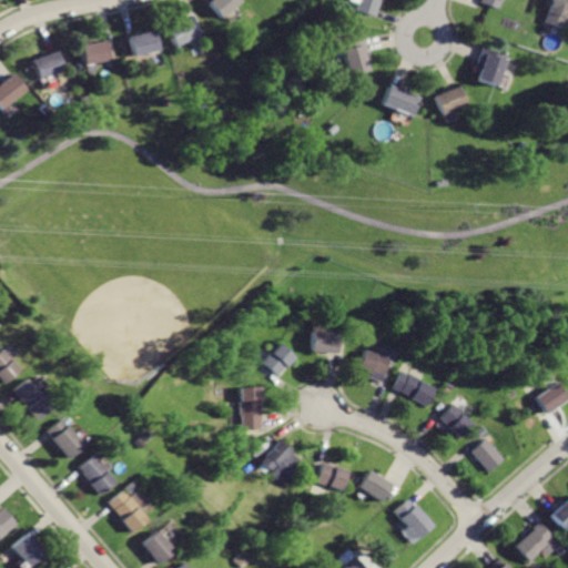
[(212,0),(210,2),(222,17),(243,0),(212,0)]
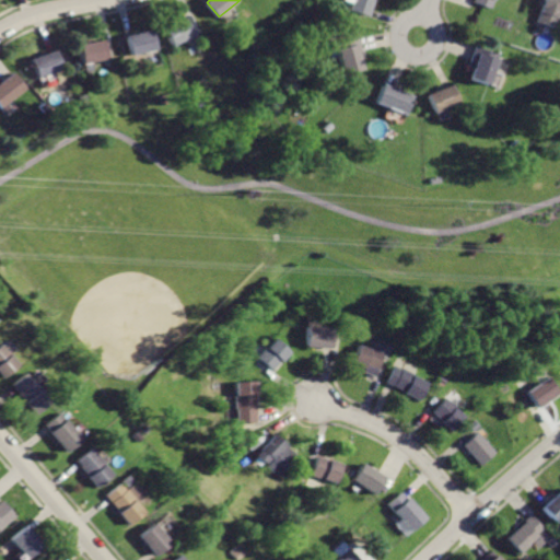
[(352,0),(350,10),(368,15),(372,0),(352,0)]
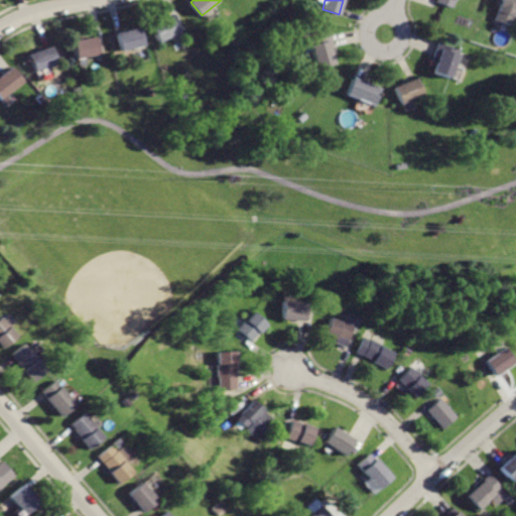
[(515,0),(498,0),(492,19),(510,25),(514,12),(515,12),(515,0)]
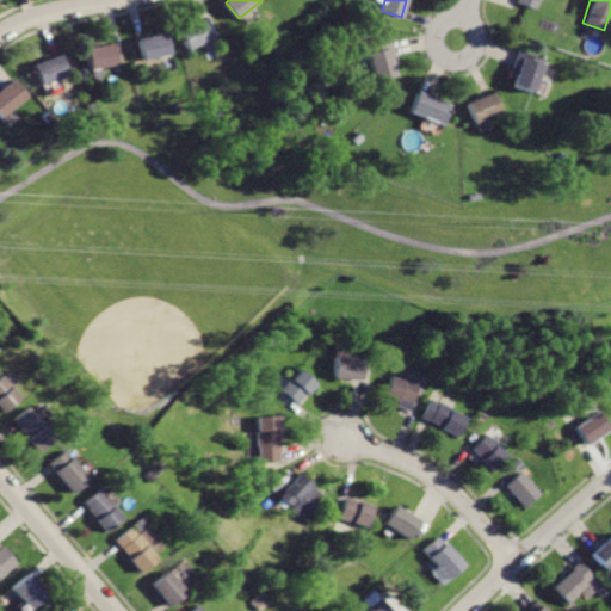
[(205,17),(180,30),(190,49),(215,36),(205,17)]
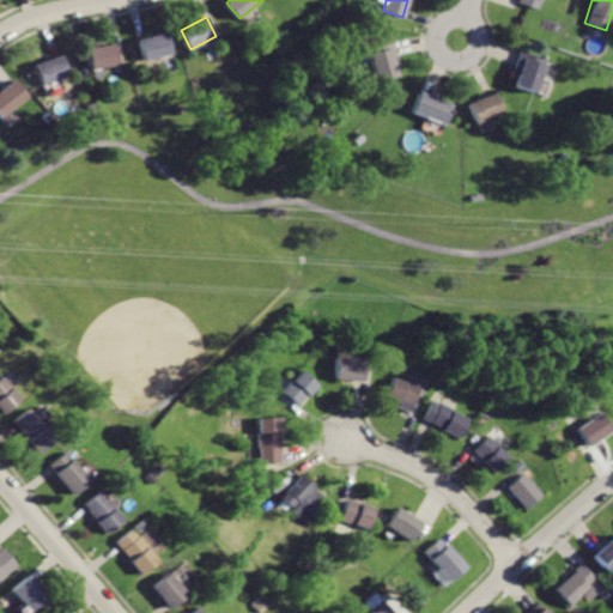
[(168,32),(139,38),(144,60),(173,54),(168,32)]
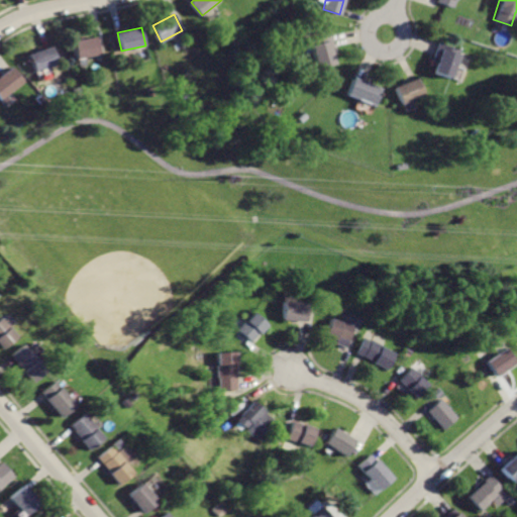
[(331,33),(310,39),(317,67),(335,62),(333,55),(336,54),(331,33)]
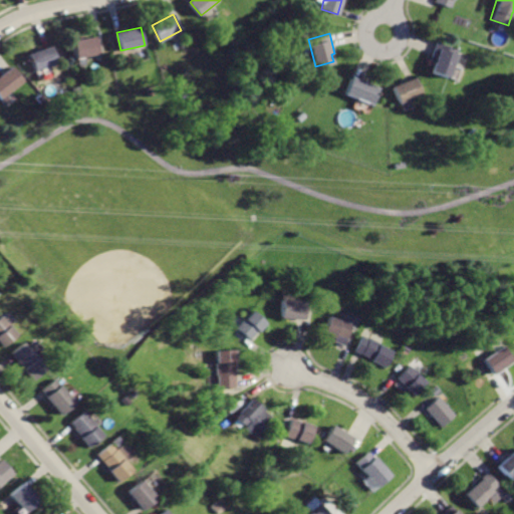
[(94,35),(71,40),(75,58),(98,53),(94,35)]
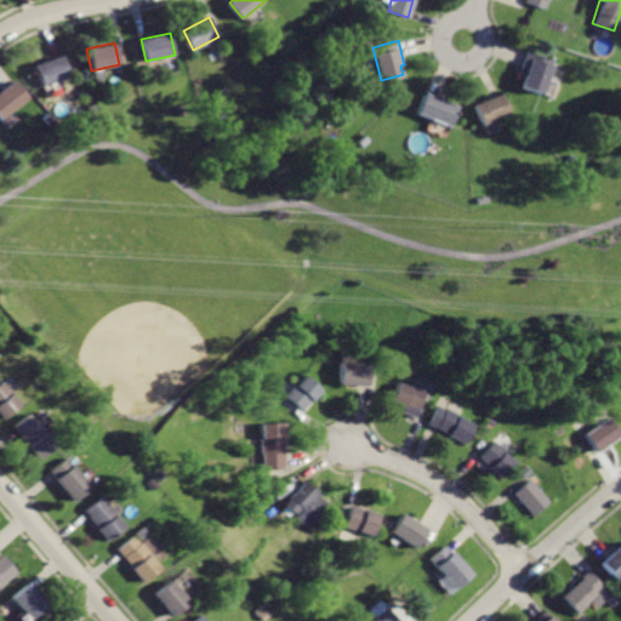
[(528,50),(523,67),(527,68),(522,85),(542,91),(553,58),(528,50)]
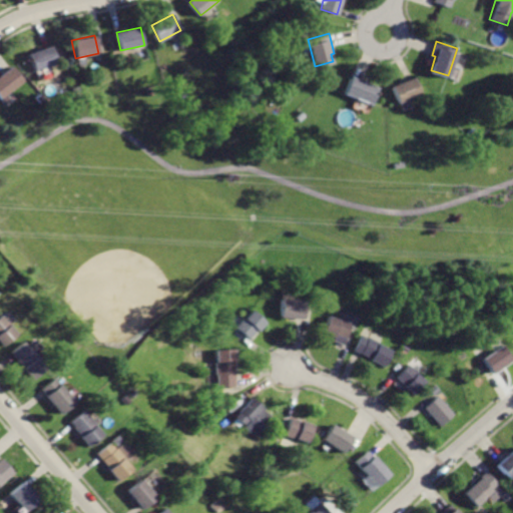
[(49,46),(26,53),(32,70),(54,62),(49,46)]
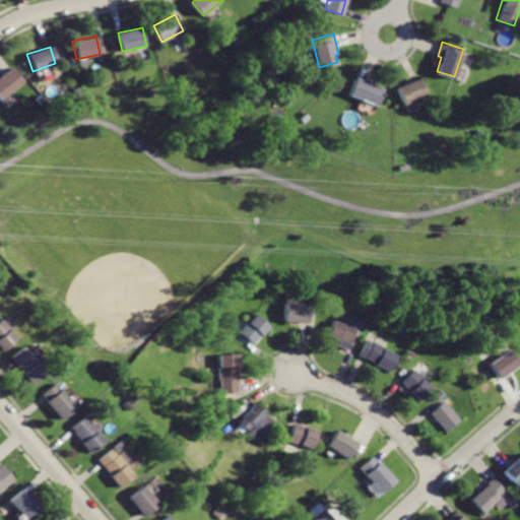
[(10,67),(0,73),(0,95),(20,81),(10,67)]
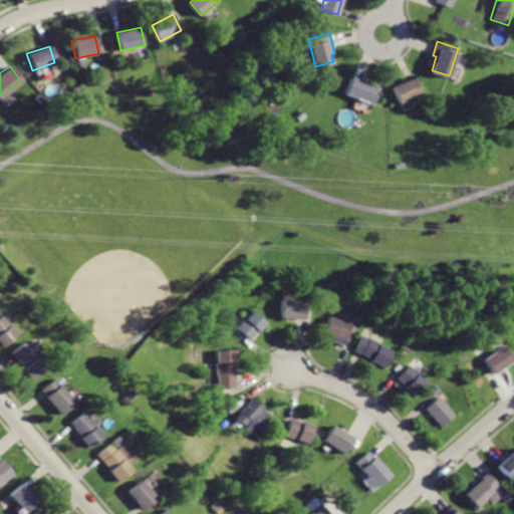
[(351,75),(344,93),(372,103),(379,86),(351,75)]
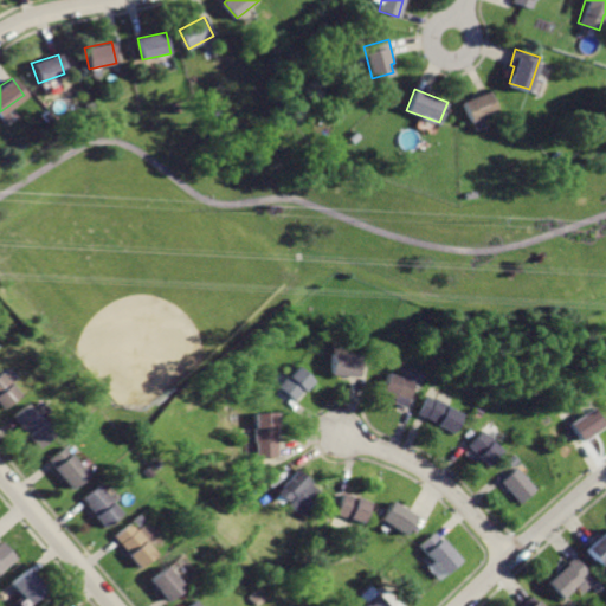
[(490,89),(464,101),(472,120),(498,109),(490,89)]
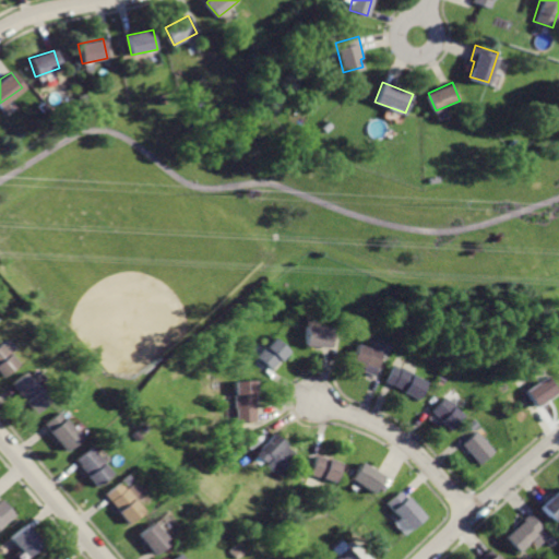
[(307,324),(306,344),(332,346),(333,326),(307,324)]
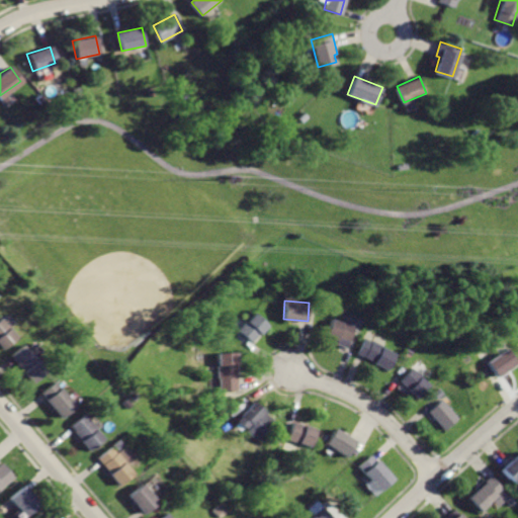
[(254,312),(246,322),(244,320),(236,329),(250,341),(258,331),(260,332),(268,323),(254,312)]
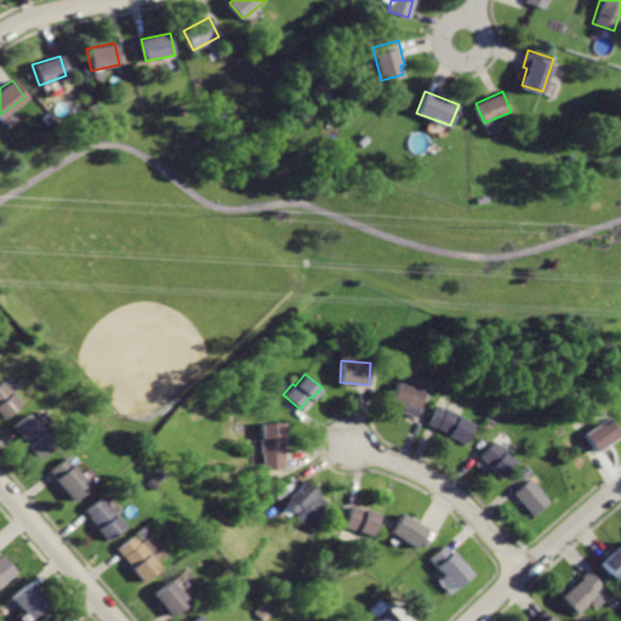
[(0,381),(0,415),(1,417),(18,402),(0,381)]
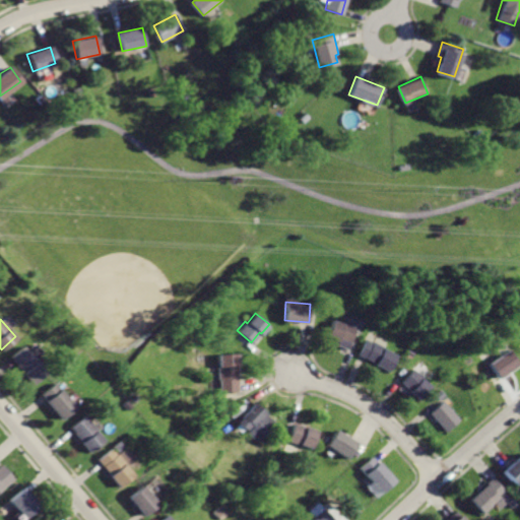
[(335,320),(328,337),(339,340),(338,343),(350,348),(359,325),(347,321),(346,324),(335,320)]
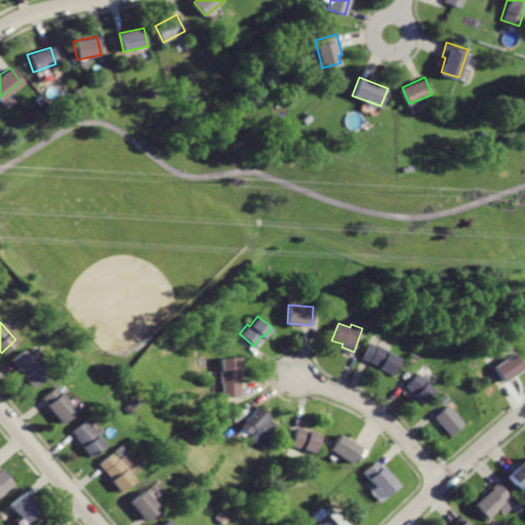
[(372,339),(363,357),(381,366),(379,368),(395,375),(404,356),(372,339)]
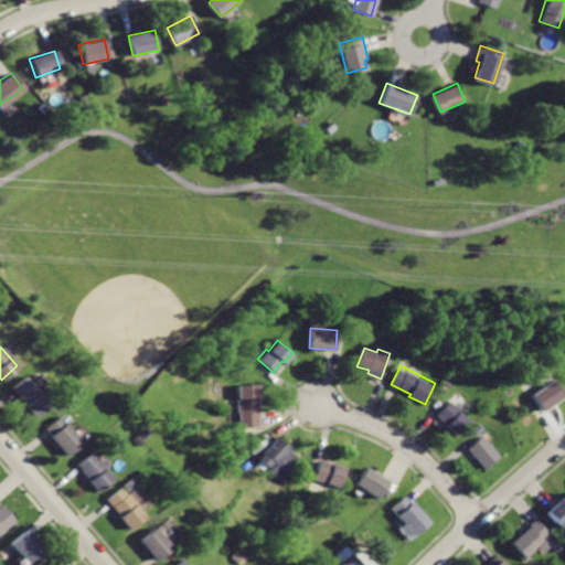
[(25,375),(11,388),(23,403),(22,404),(34,418),(51,404),(25,375)]
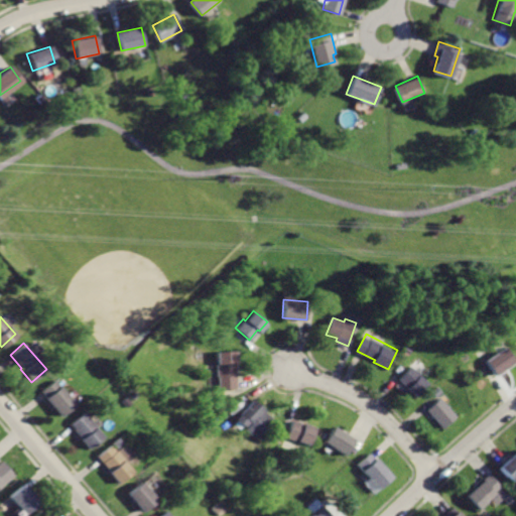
[(515,361),(506,346),(485,360),(495,375),(515,361)]
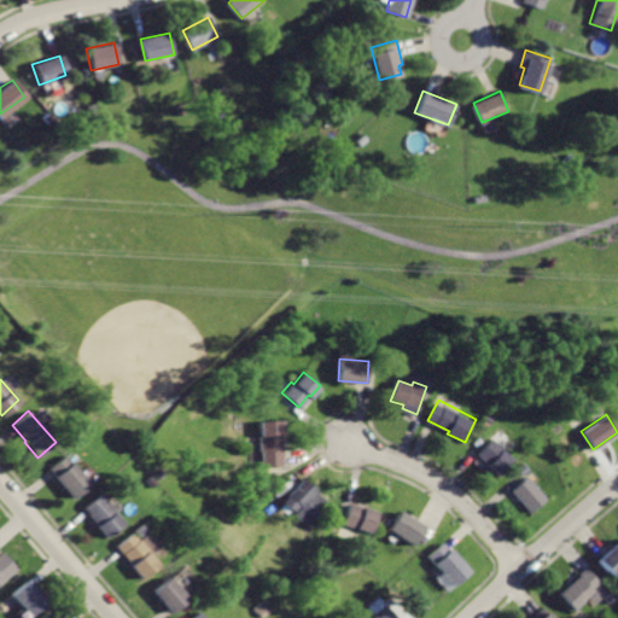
[(258,419),(258,433),(256,435),(257,449),(261,449),(261,466),(283,465),(280,418),(258,419)]
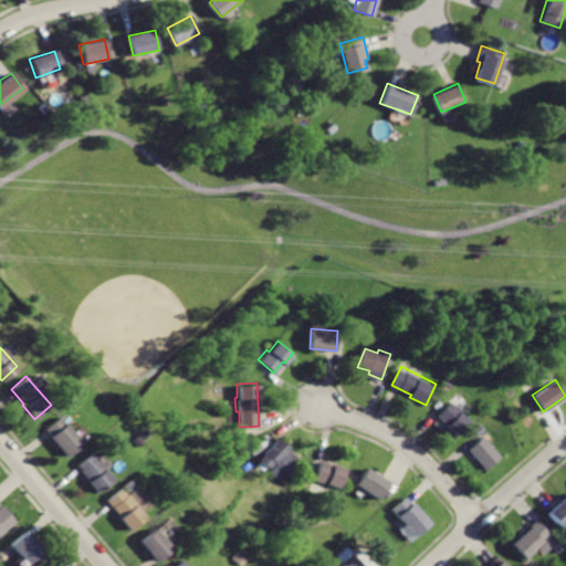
[(454,401),(439,417),(458,435),(472,419),(454,401)]
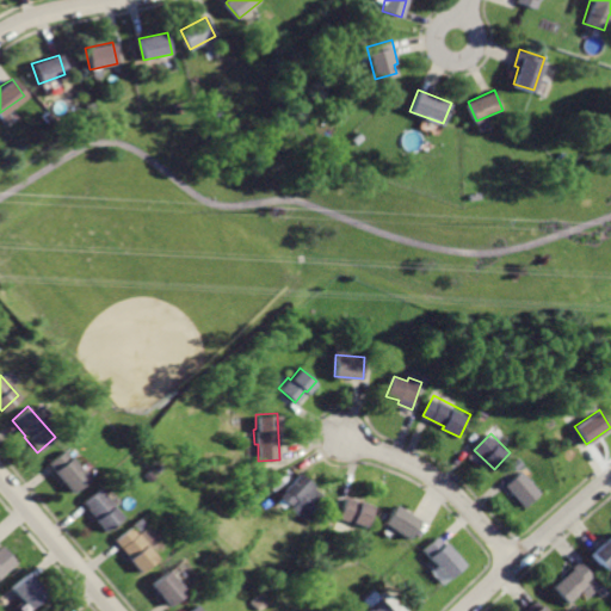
[(63,449),(47,464),(74,493),(90,477),(63,449)]
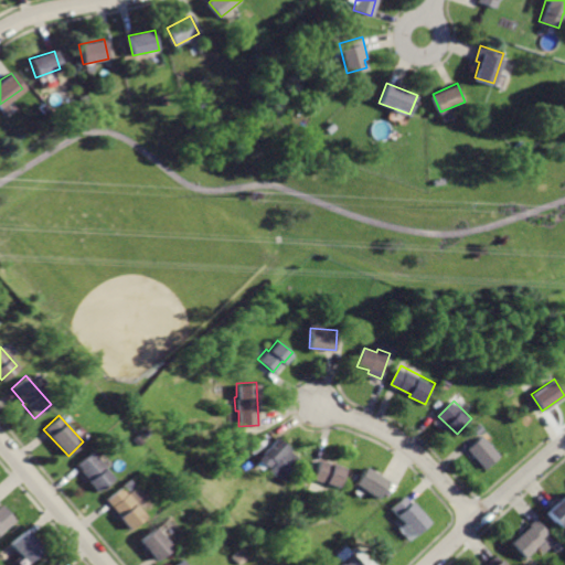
[(274,434),(254,459),(264,467),(270,460),(273,462),(266,470),(279,481),(297,459),(286,450),(288,446),(274,434)]
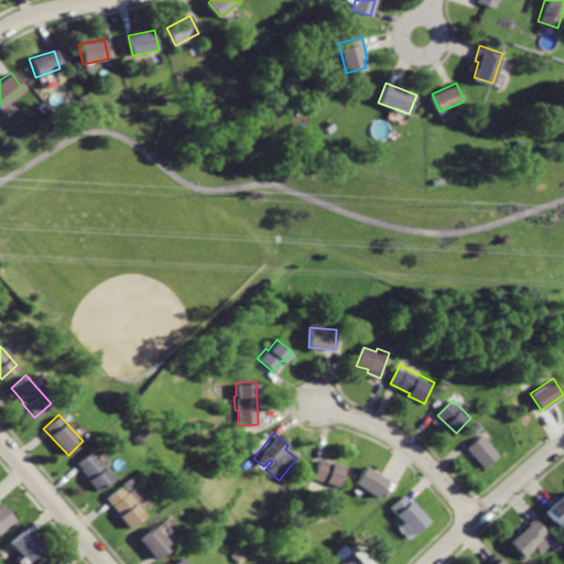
[(485,434),(469,447),(485,467),(501,454),(485,434)]
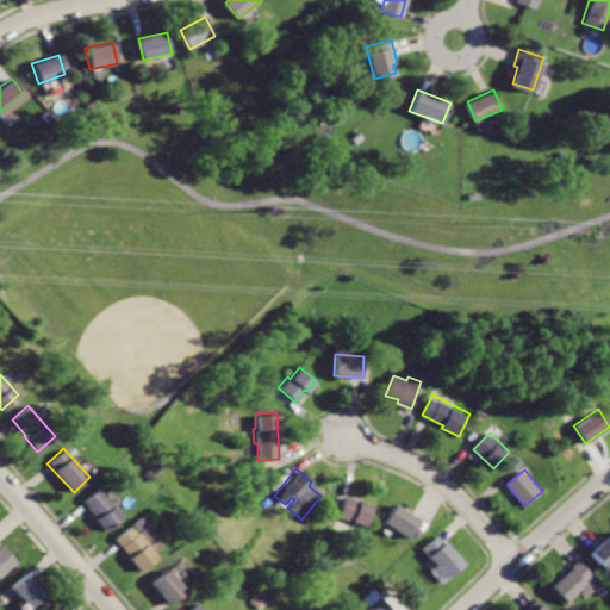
[(99,487),(83,503),(98,518),(95,520),(106,530),(122,516),(113,506),(116,504),(99,487)]
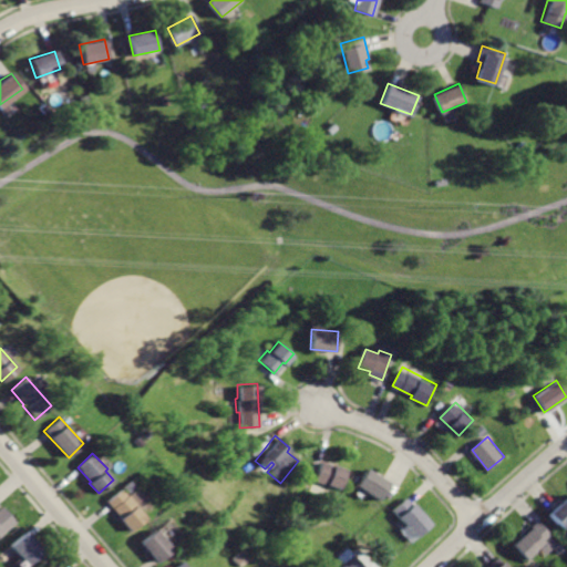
[(318,460),(311,481),(325,485),(326,482),(338,486),(343,470),(318,460)]
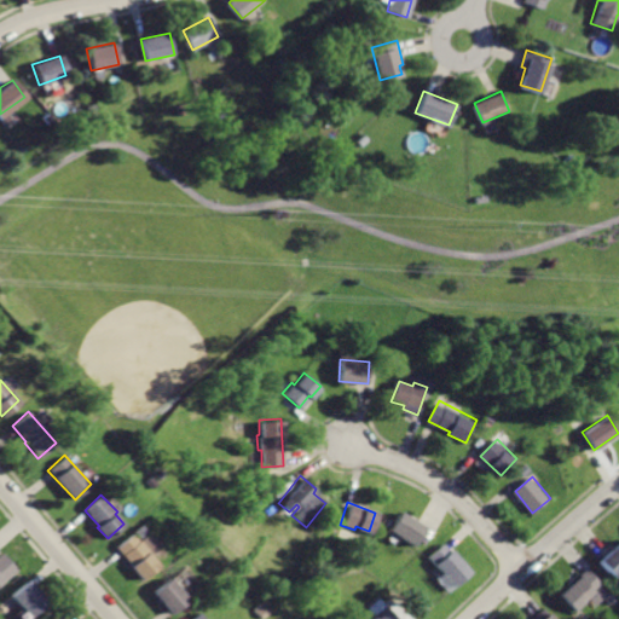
[(401,510),(389,531),(412,544),(424,525),(401,510)]
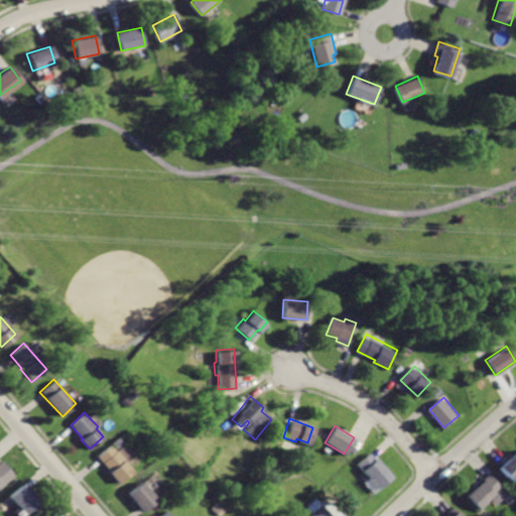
[(110,444),(96,457),(118,482),(132,469),(124,460),(133,452),(125,442),(116,450),(110,444)]
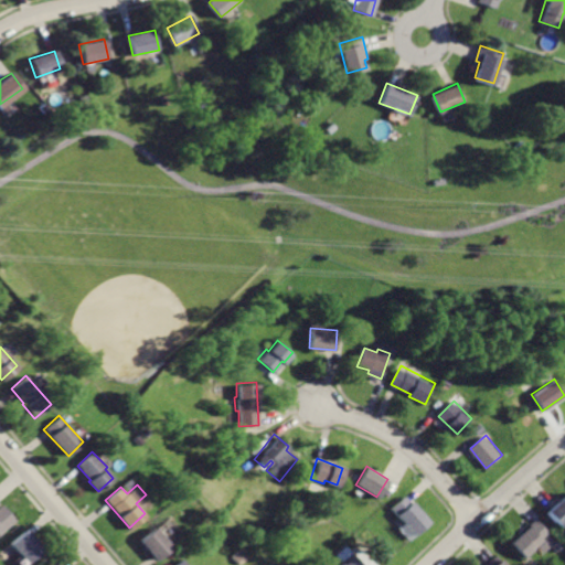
[(564,494),(547,511),(561,525),(564,521),(564,494)]
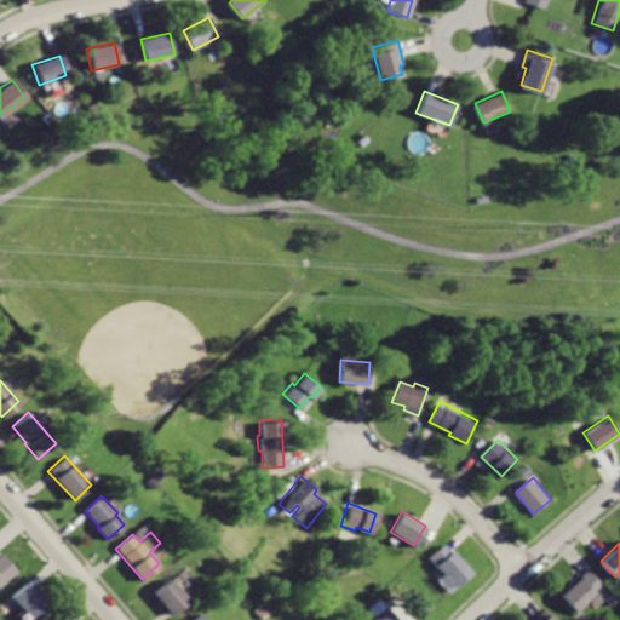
[(443,544),(428,557),(452,586),(470,572),(452,549),(449,551),(443,544)]
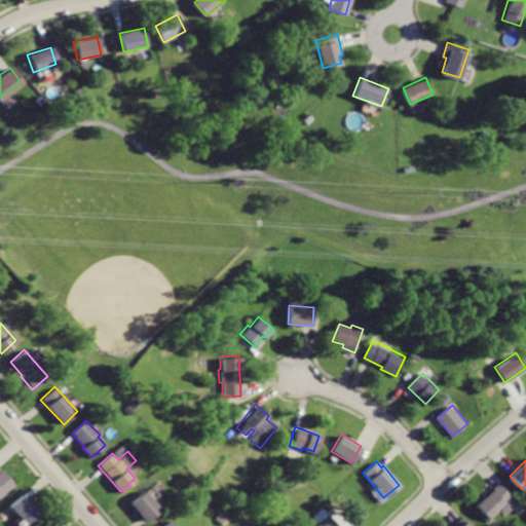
[(0,466),(0,498),(19,483),(6,467),(0,472),(0,470),(1,468),(0,466)]
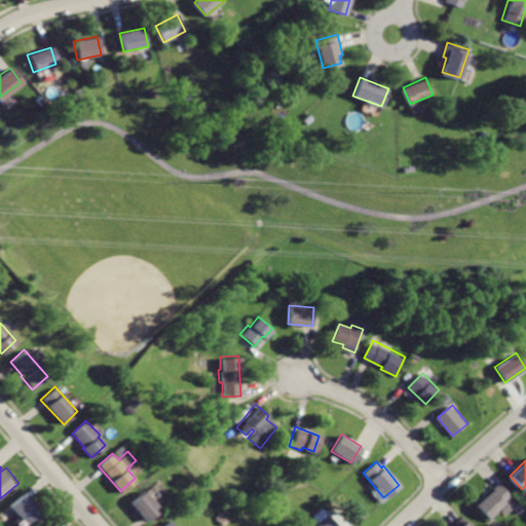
[(502,481),(476,504),(488,519),(506,502),(504,500),(513,492),(502,481)]
